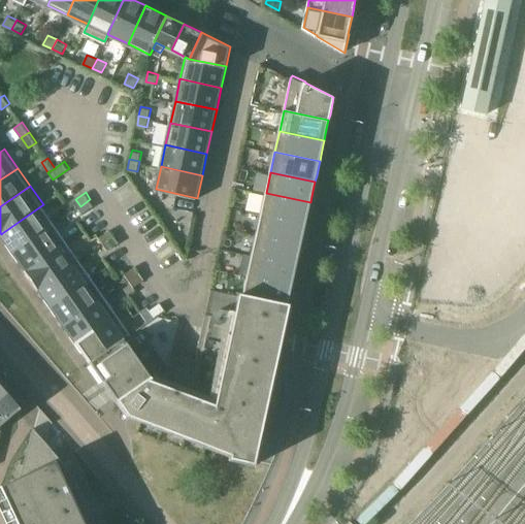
[(266,193),(261,214),(306,223),(307,217),(309,206),(310,202),(266,193)]
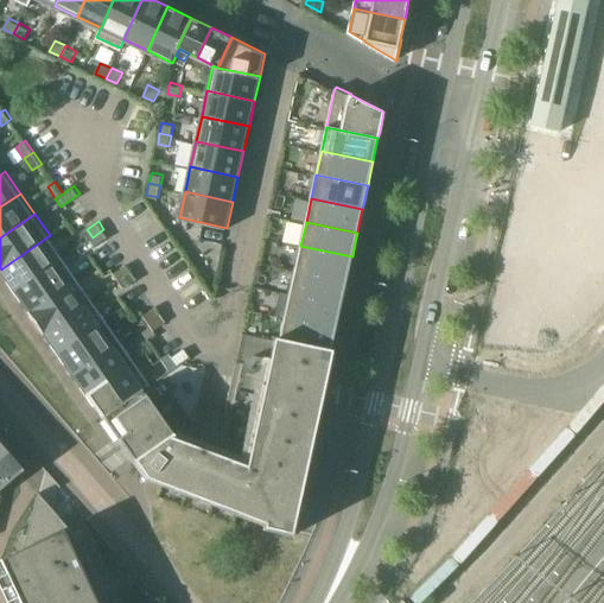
[(109,237),(103,229),(93,237),(97,246),(109,237)]
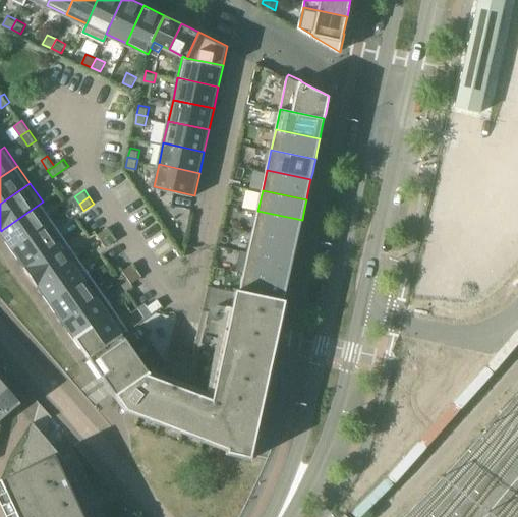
[(43,202),(2,230),(8,239),(7,240),(13,248),(55,220),(43,202)]
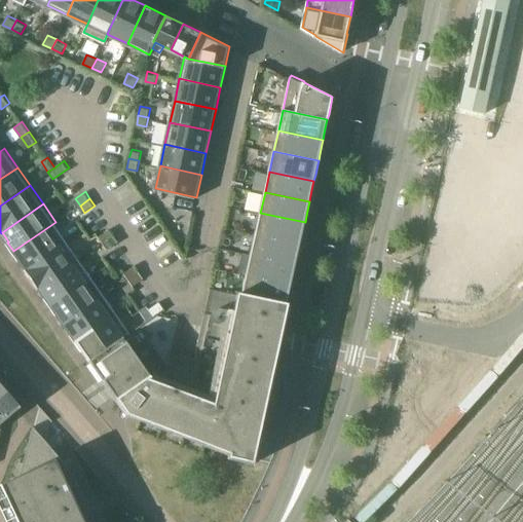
[(260,213),(256,232),(300,243),(301,236),(304,226),(305,222),(260,213)]
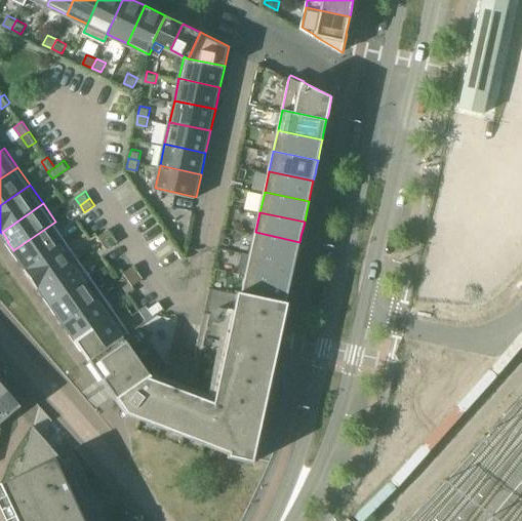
[(55,222),(13,250),(19,258),(21,258),(27,267),(27,268),(68,240),(55,222)]
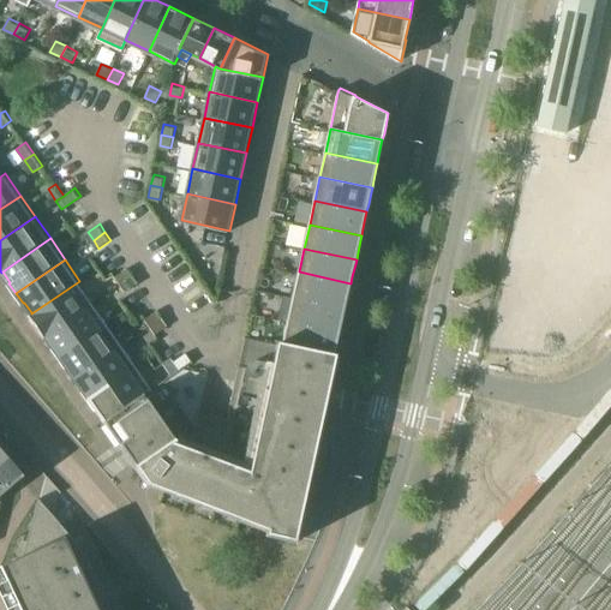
[(118,274),(123,282),(135,274),(129,267),(118,274)]
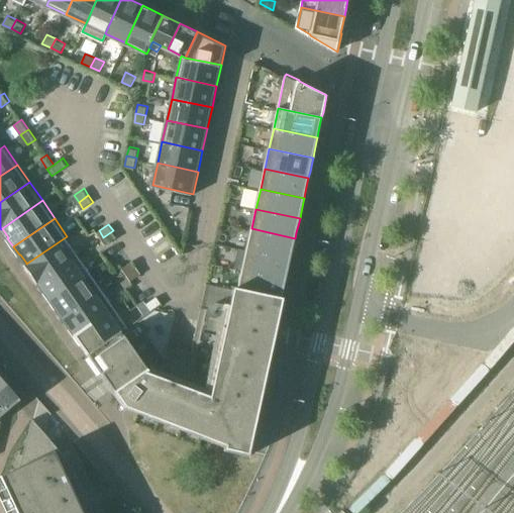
[(251,228),(247,248),(291,259),(292,252),(294,242),(295,238),(251,228)]
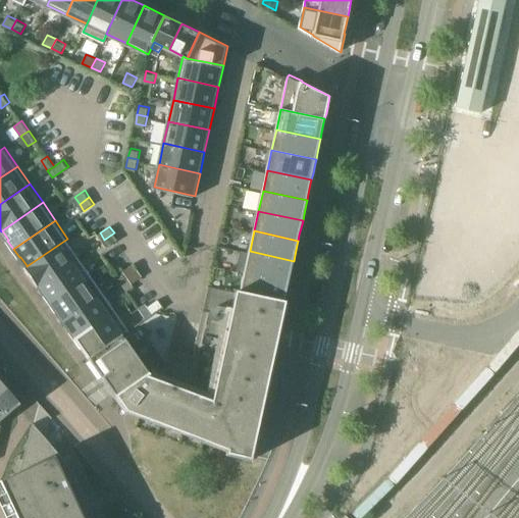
[(118,240),(114,232),(104,240),(109,247),(118,240)]
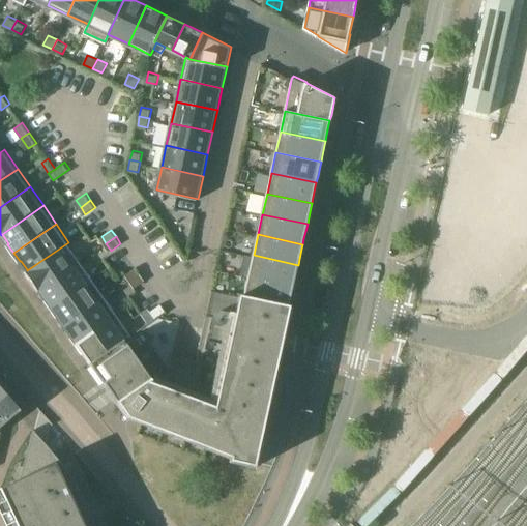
[(27,269),(26,270),(39,290),(40,290),(40,289),(82,260),(68,242),(27,270),(27,269)]
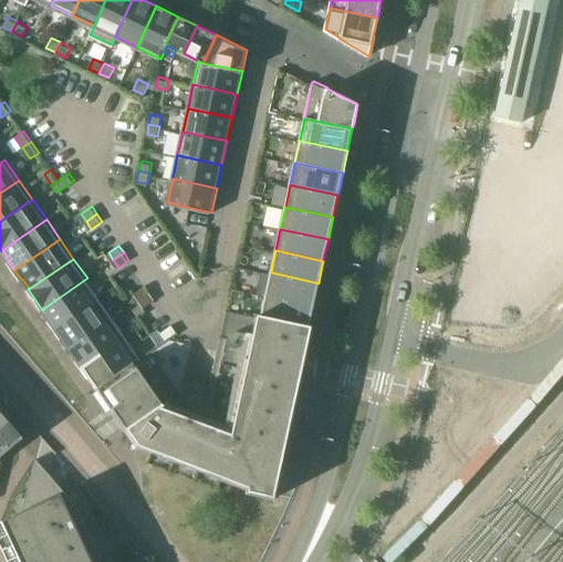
[(271,272),(266,294),(314,305),(315,299),(318,288),(319,283),(271,272)]
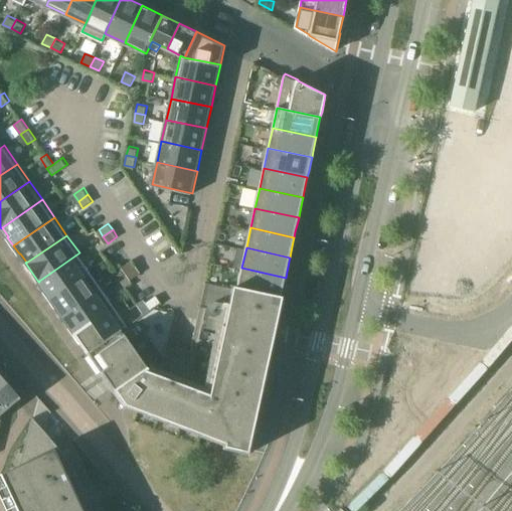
[(79,252),(39,281),(39,282),(45,290),(44,291),(50,300),(92,271),(79,252)]
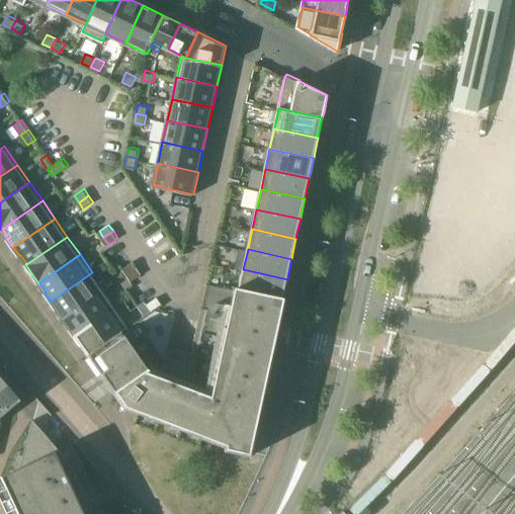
[(129,273),(138,267),(134,260),(123,267),(129,273)]
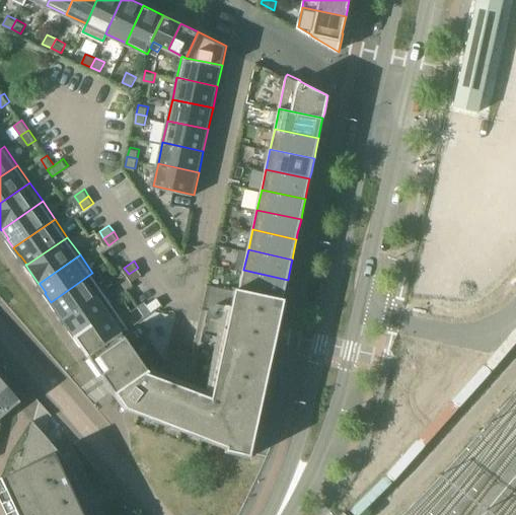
[(133,281),(143,274),(138,268),(129,274),(133,281)]
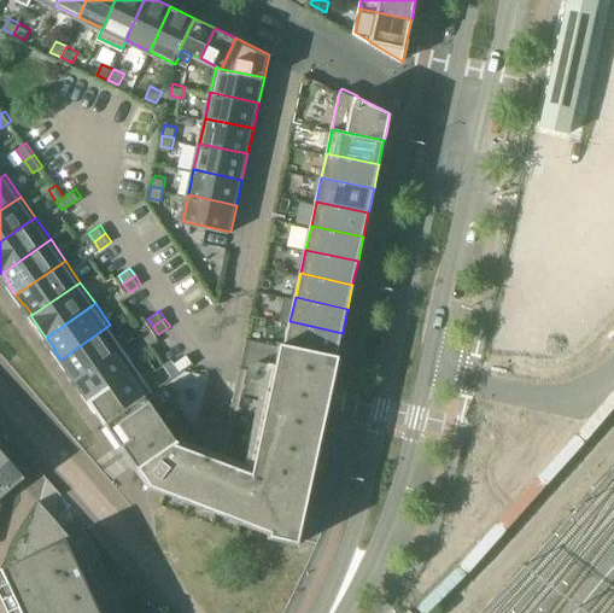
[(285,344),(285,345),(337,357),(339,357),(339,356),(337,355),(338,350),(341,338),(343,333),(290,321),(285,344)]
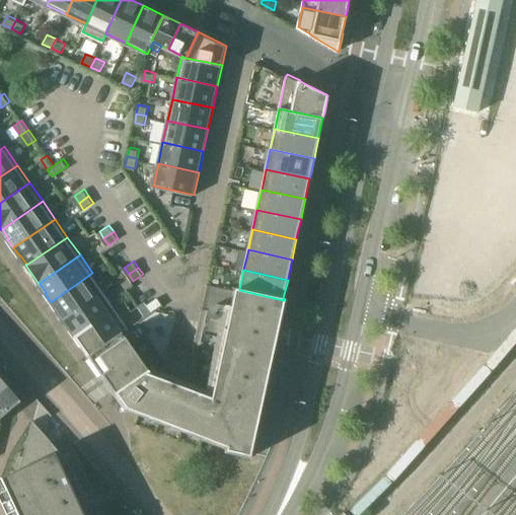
[(92,273),(51,302),(57,309),(58,309),(65,319),(105,291),(92,273)]
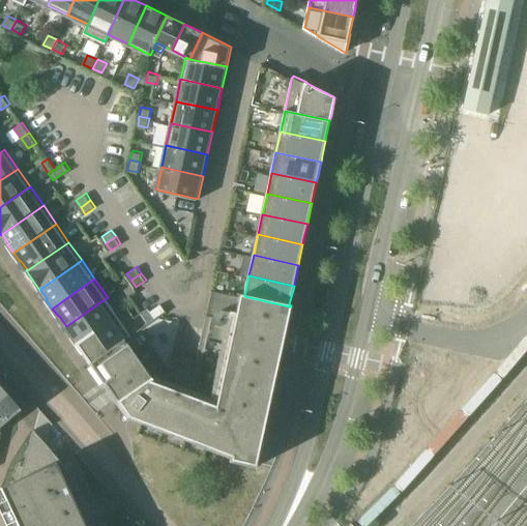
[(231,460),(257,465),(265,425),(291,307),(289,307),(244,296),(244,295),(240,294),(237,312),(216,406),(151,381),(153,379),(125,339),(91,362),(129,417),(130,417),(132,416),(209,445),(208,447),(232,457),(231,460)]
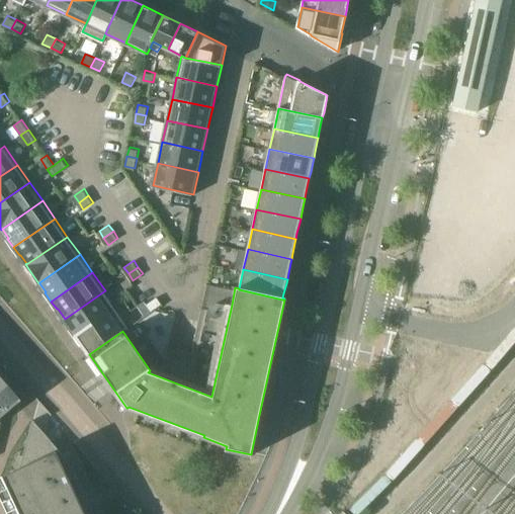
[(105,290),(65,319),(71,327),(70,328),(75,336),(117,308),(105,290)]
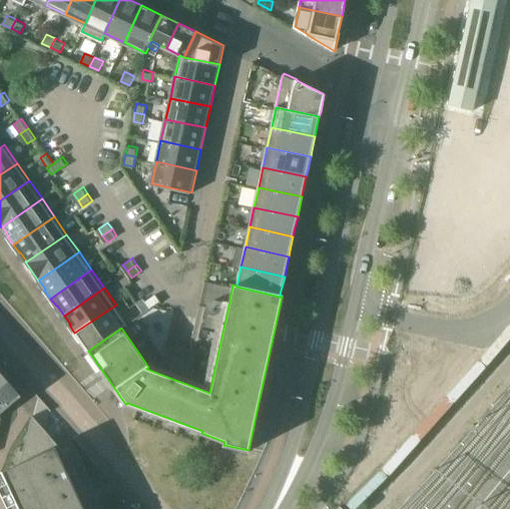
[(151,307),(161,300),(156,293),(146,300),(151,307)]
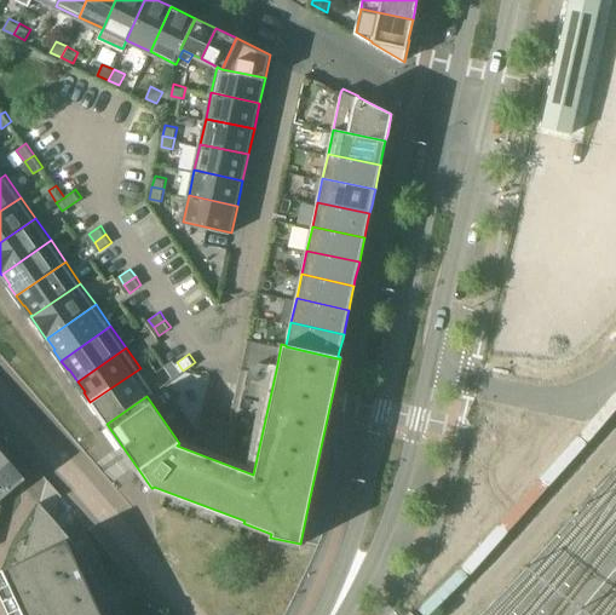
[(140,368),(90,402),(97,413),(98,412),(107,424),(147,396),(155,390),(140,368)]
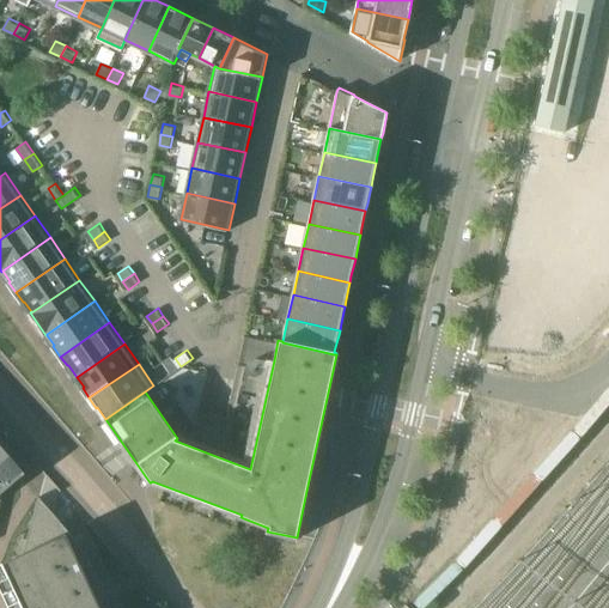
[(7,456),(0,461),(0,511),(6,488),(25,473),(10,454),(7,456)]
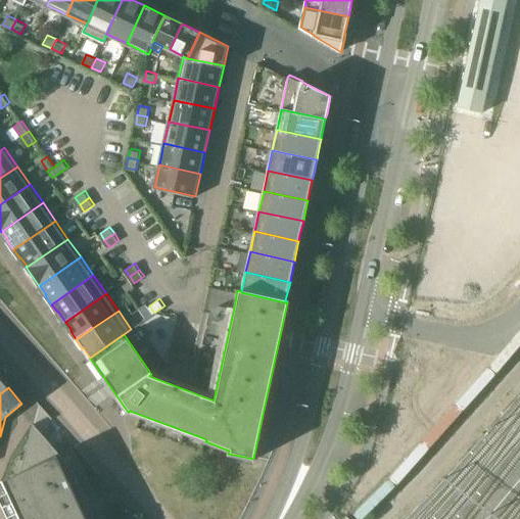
[(21,471),(12,475),(2,480),(19,518),(97,518),(73,466),(35,422),(21,471)]
